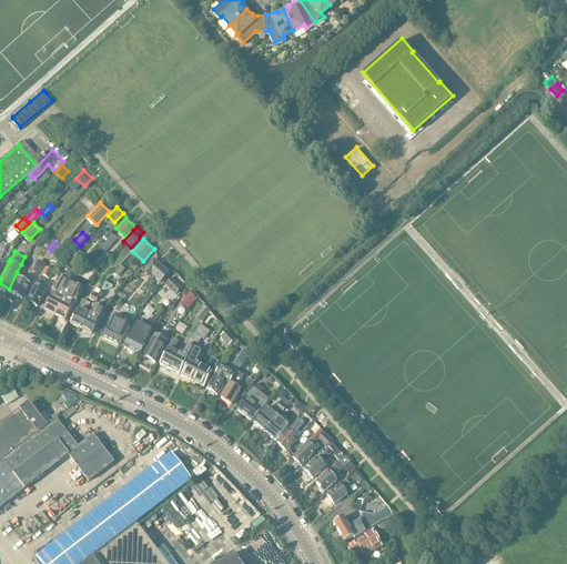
[(151,274),(160,264),(150,255),(141,265),(151,274)]
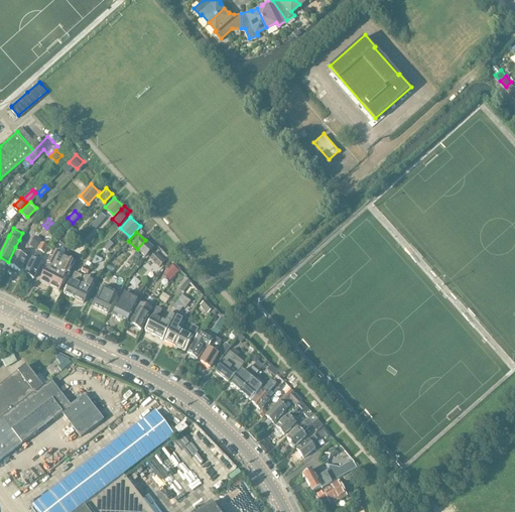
[(36,246),(41,237),(35,233),(30,243),(36,246)]
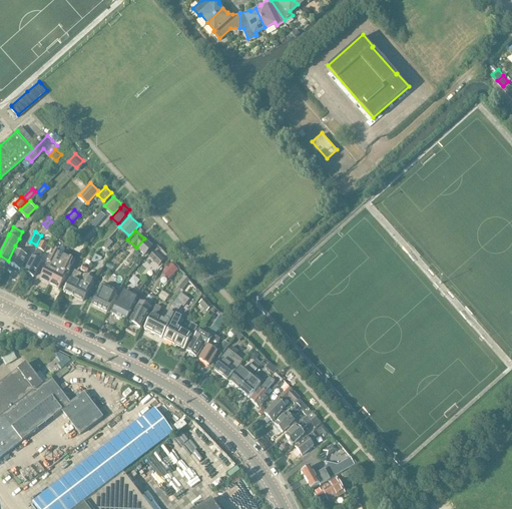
[(79,233),(69,244),(72,246),(74,243),(75,244),(82,236),(79,233)]
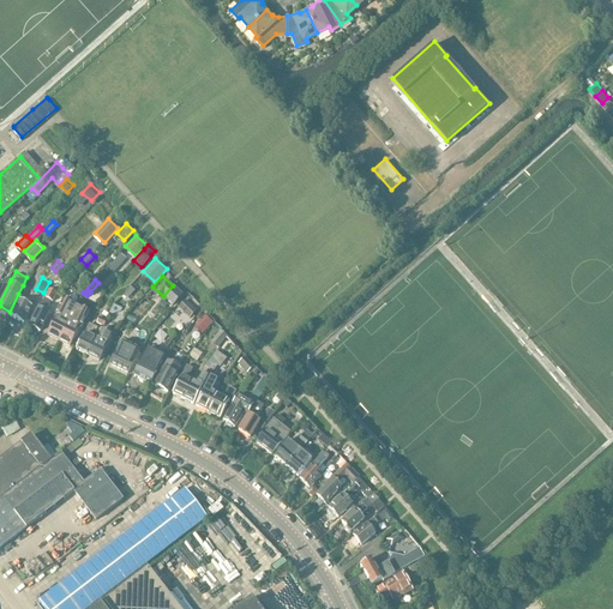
[(40,305),(30,324),(41,329),(50,309),(46,307),(47,305),(48,305),(52,297),(53,299),(58,289),(49,285),(40,305)]
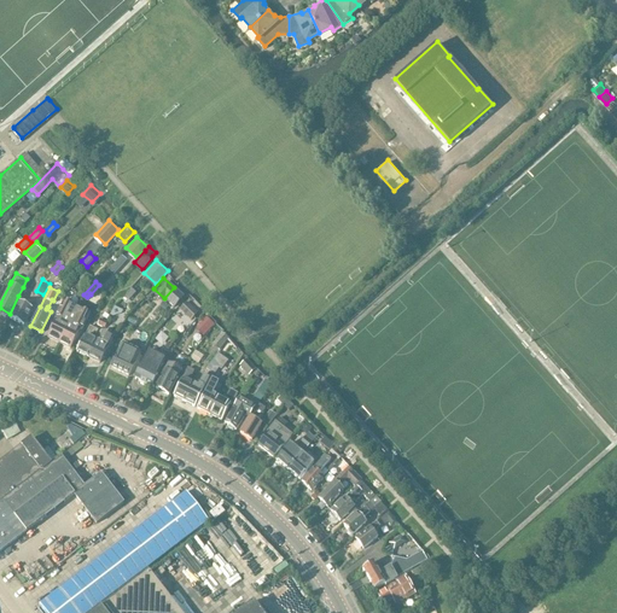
[(184,290),(180,293),(175,289),(172,293),(176,297),(175,298),(173,296),(168,303),(172,307),(178,301),(180,302),(187,293),(184,290)]
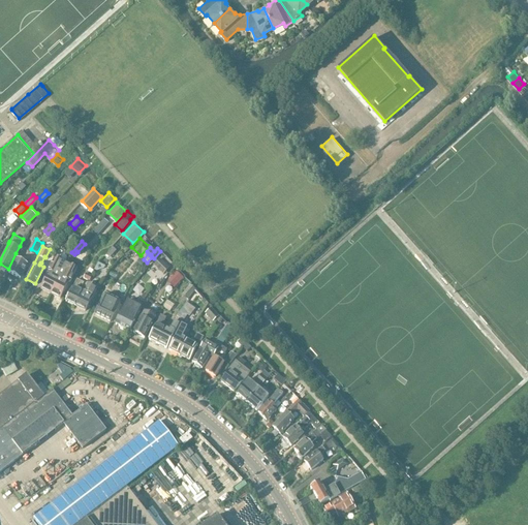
[(29,263),(32,255),(28,253),(24,259),(17,255),(9,270),(21,276),(28,263),(29,263)]
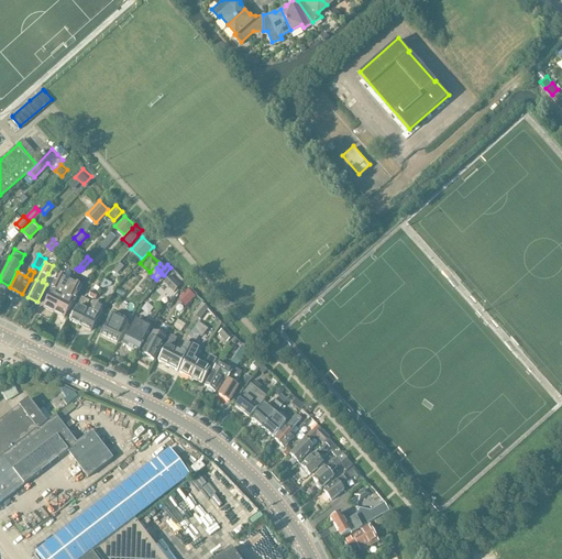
[(66,276),(67,275),(58,271),(52,285),(53,286),(44,305),(55,310),(70,278),(66,276)]
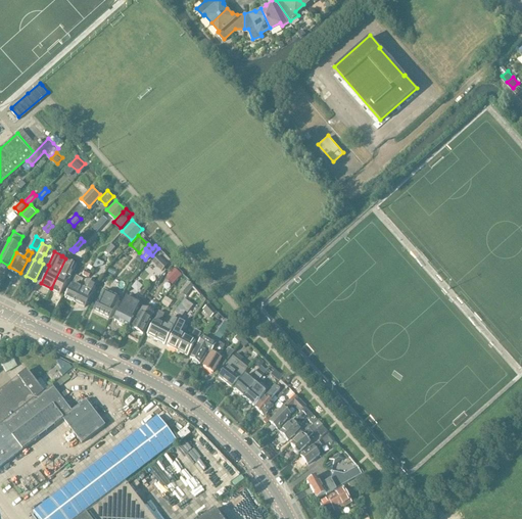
[(161,268),(168,262),(158,253),(153,258),(161,268)]
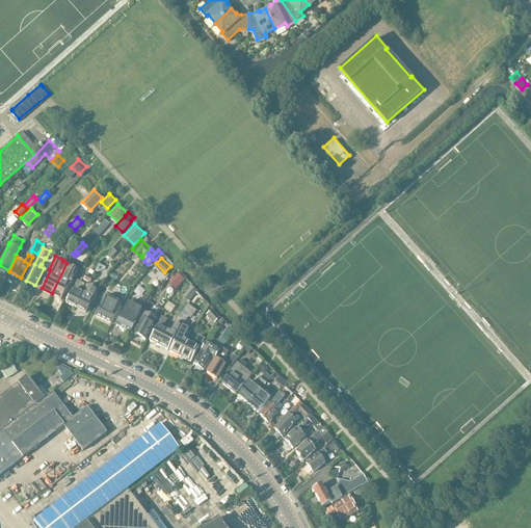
[(100,261),(96,268),(98,269),(105,267),(106,265),(100,261)]
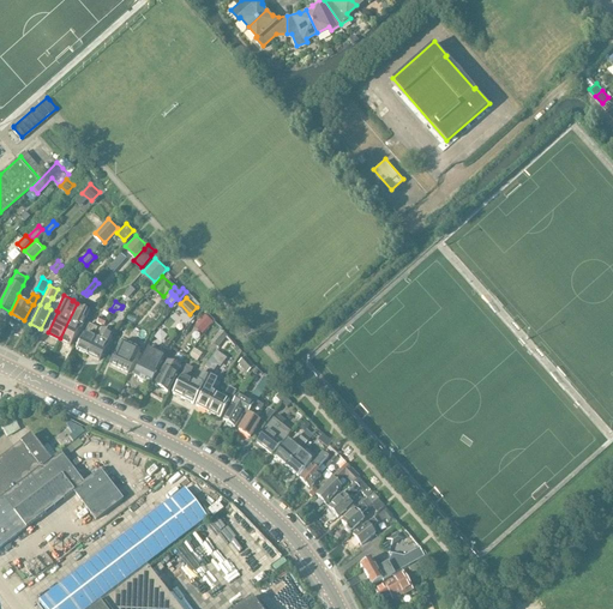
[(82,303),(80,306),(77,303),(60,338),(71,343),(77,331),(80,324),(83,323),(90,308),(82,303)]
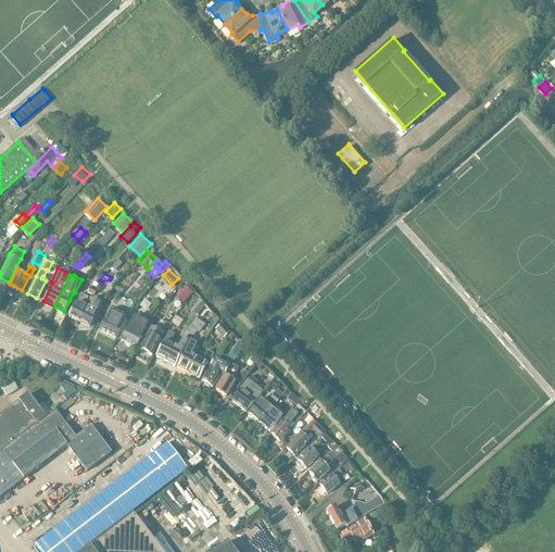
[(191,290),(185,284),(179,290),(186,297),(191,290)]
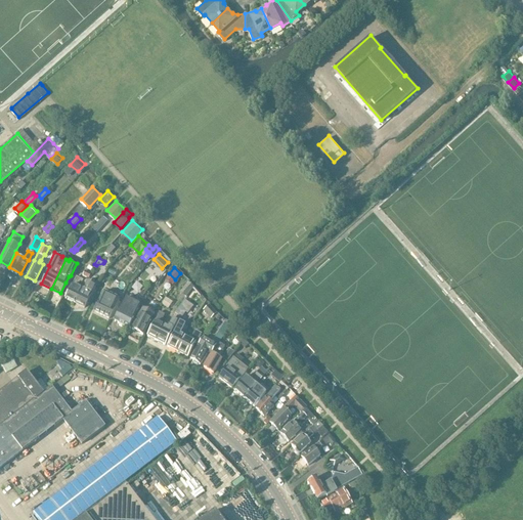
[(82,279),(83,277),(77,273),(73,282),(66,295),(76,300),(83,287),(78,284),(80,278),(82,279)]
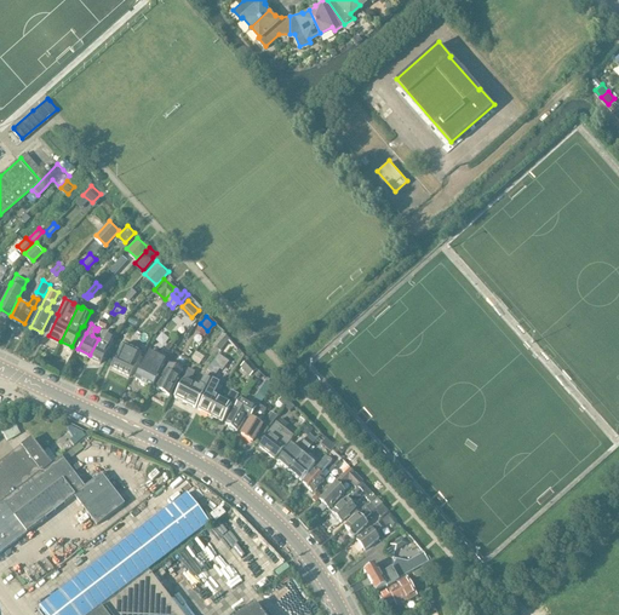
[(109,345),(114,334),(103,328),(98,339),(90,355),(101,361),(109,345)]
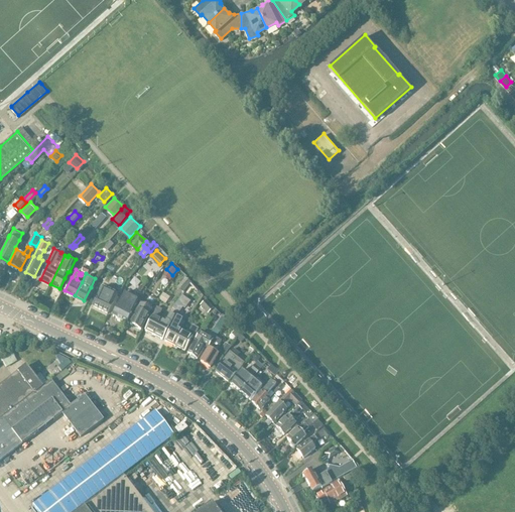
[(191,279),(187,276),(185,274),(177,284),(184,289),(191,279)]
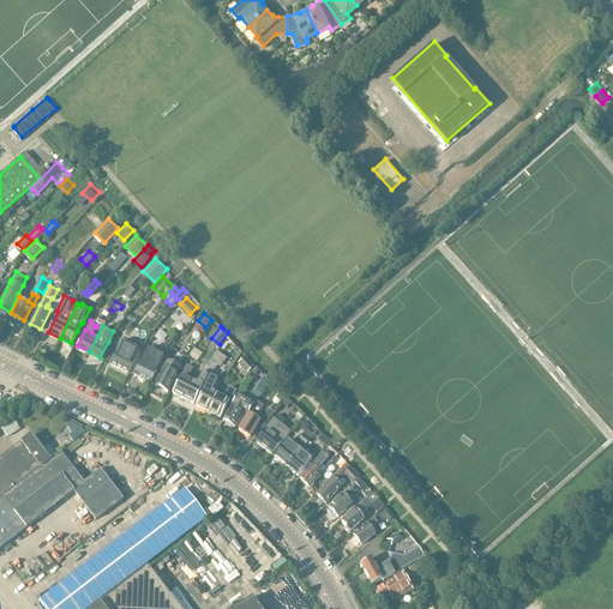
[(128,369),(134,357),(140,347),(122,338),(112,361),(128,369)]
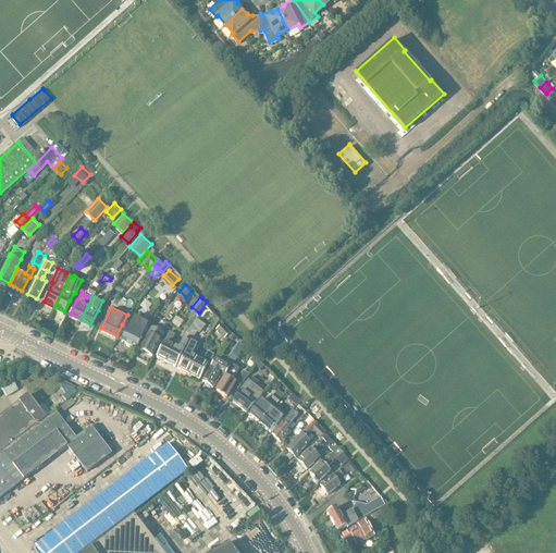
[(217,315),(208,307),(201,316),(210,323),(217,315)]
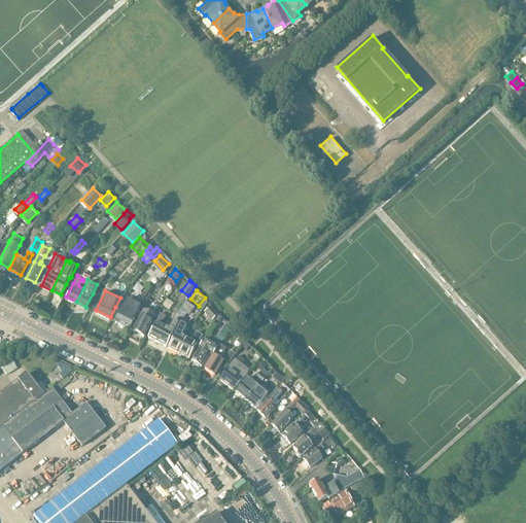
[(130,326),(140,304),(127,298),(120,310),(115,320),(130,326)]
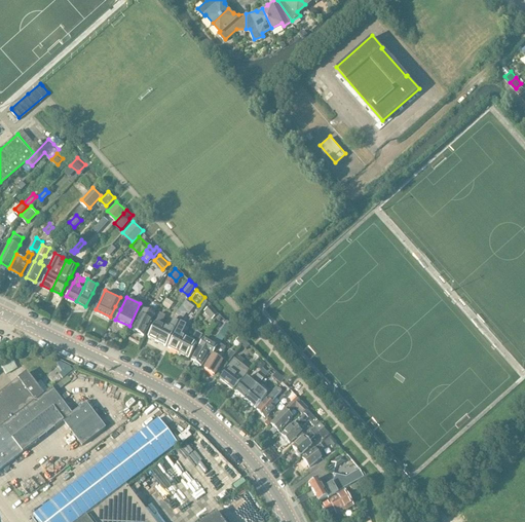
[(213,315),(218,311),(210,303),(205,307),(213,315)]
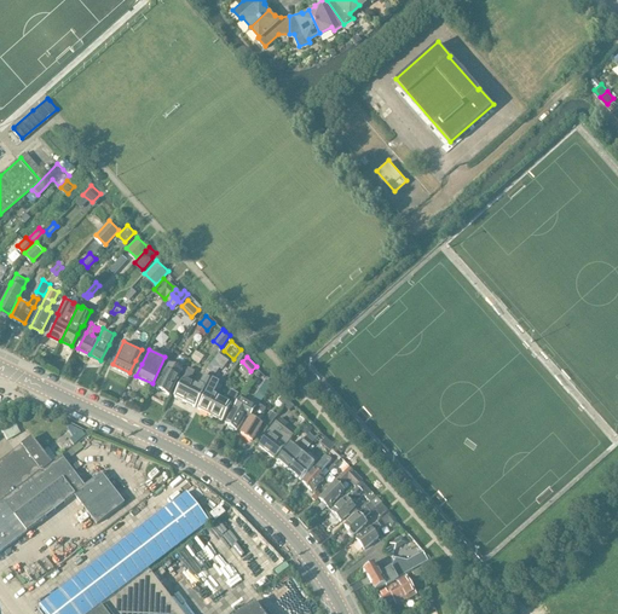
[(179,375),(183,366),(169,359),(166,368),(156,384),(169,392),(179,375)]
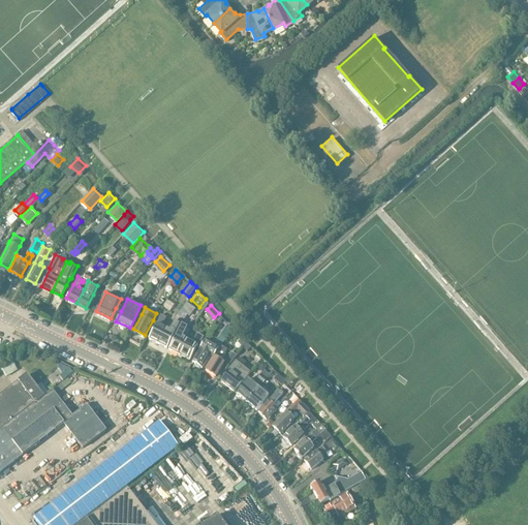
[(183,317),(186,313),(180,308),(177,313),(178,313),(183,317)]
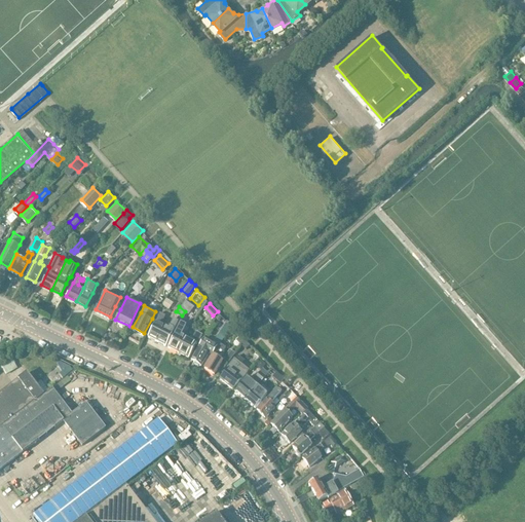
[(169,327),(164,325),(160,323),(165,313),(160,310),(155,320),(156,321),(148,335),(165,344),(174,329),(178,320),(174,318),(169,327)]
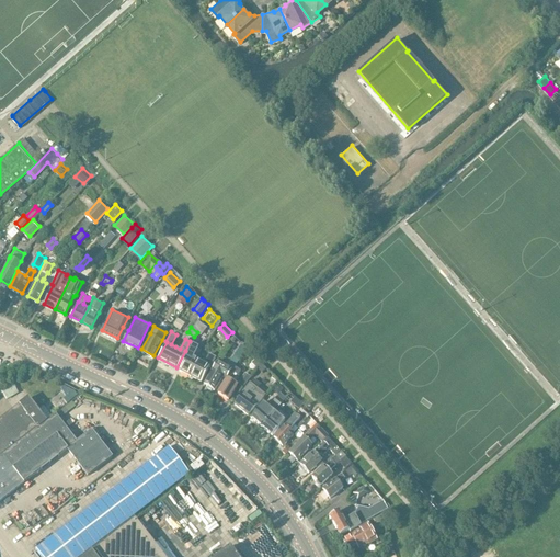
[(193,355),(198,345),(193,343),(189,353),(187,353),(180,368),(190,373),(197,357),(193,355)]
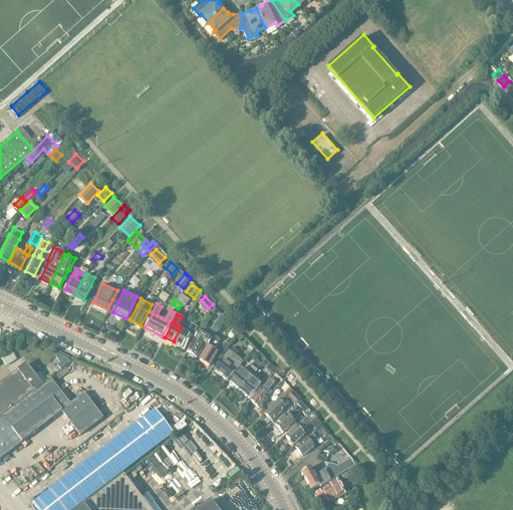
[(213,323),(208,332),(213,335),(218,326),(213,323)]
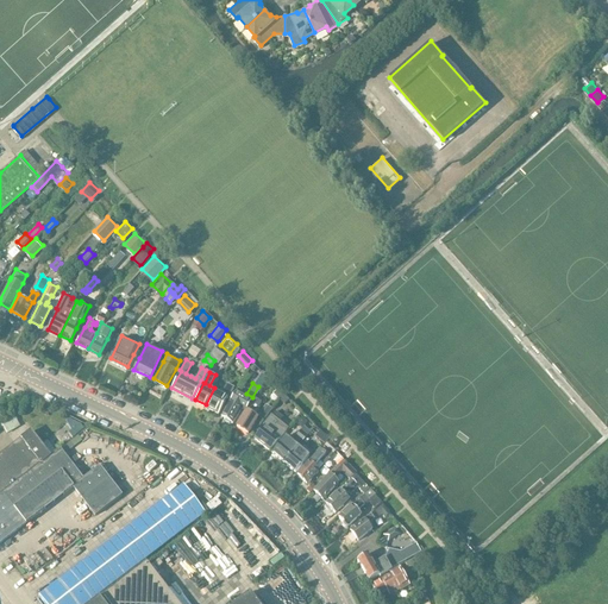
[(229,396),(232,389),(226,385),(223,392),(214,388),(206,404),(219,411),(227,395),(229,396)]
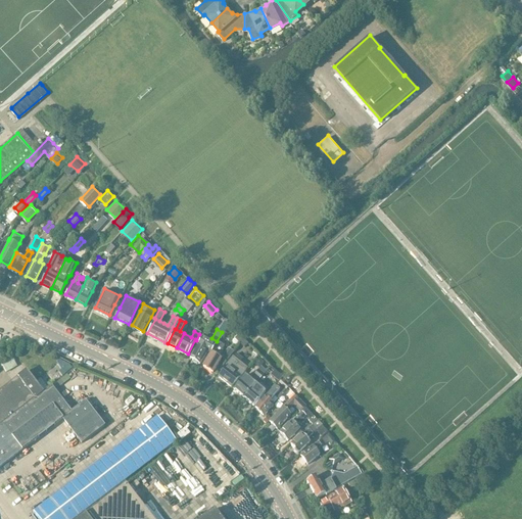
[(242,338),(244,336),(239,331),(235,335),(239,340),(240,340),(242,338)]
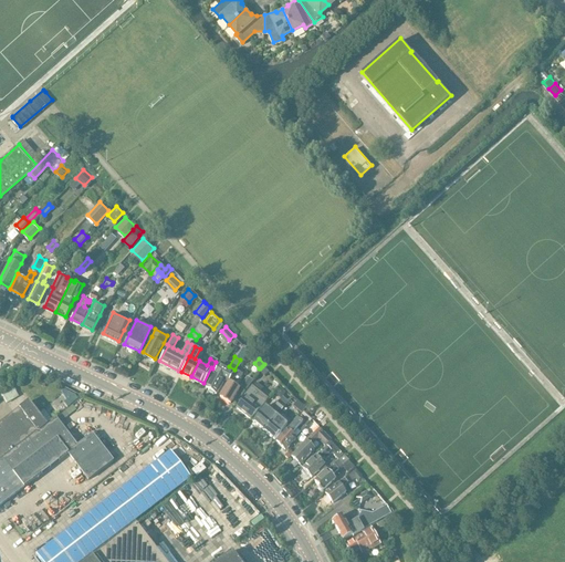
[(215,372),(207,385),(217,392),(225,377),(229,380),(234,370),(219,362),(213,372),(215,372)]
